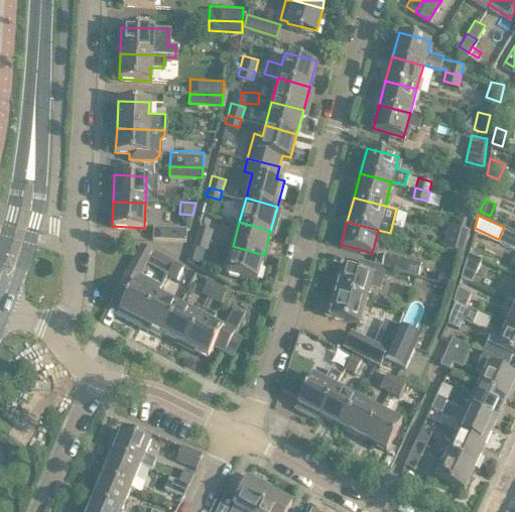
[(445,222),(439,246),(462,251),(469,228),(445,222)]
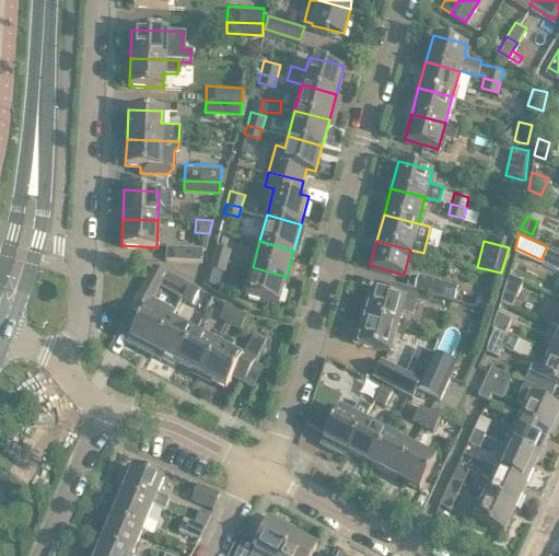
[(166,256),(167,256),(201,258),(202,245),(166,243),(166,256)]
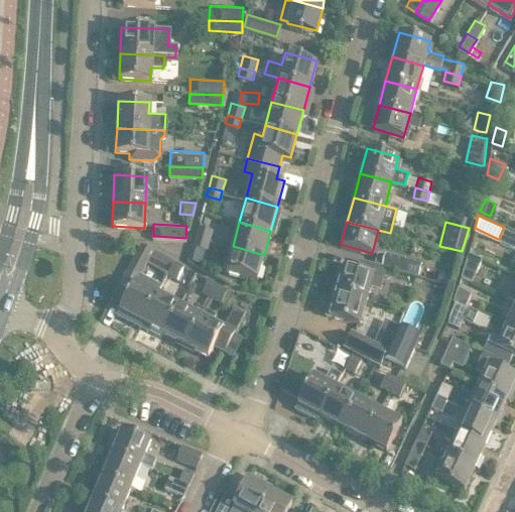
[(212,227),(200,224),(196,236),(209,240),(212,227)]
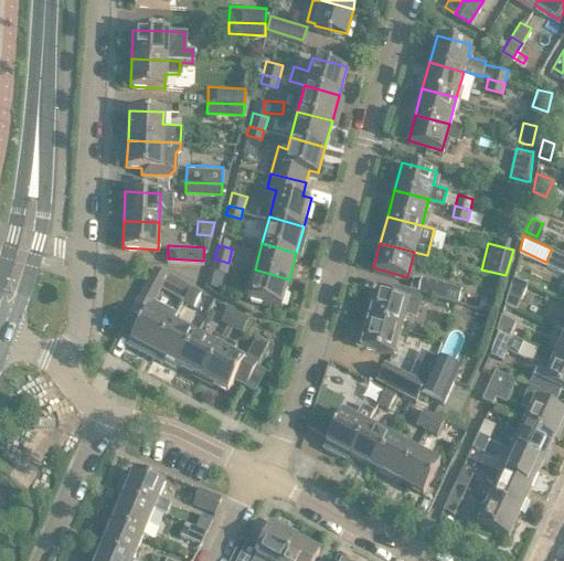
[(563,254),(552,249),(547,257),(546,262),(563,270),(563,254)]
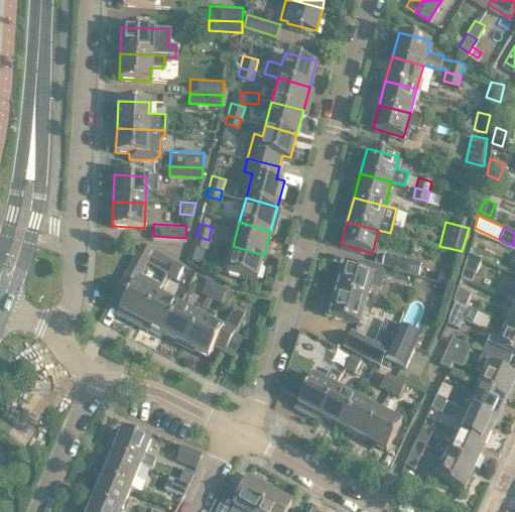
[(189,256),(203,260),(209,240),(196,236),(189,256)]
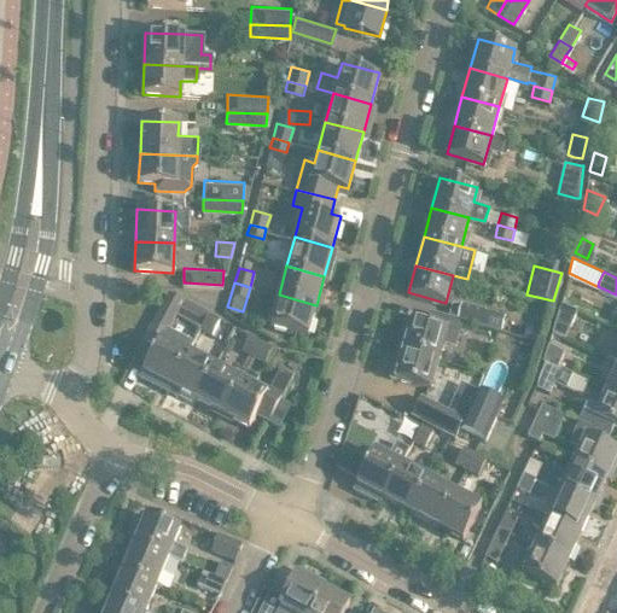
[(203,319),(208,310),(169,290),(152,321),(166,330),(179,305),(203,319)]
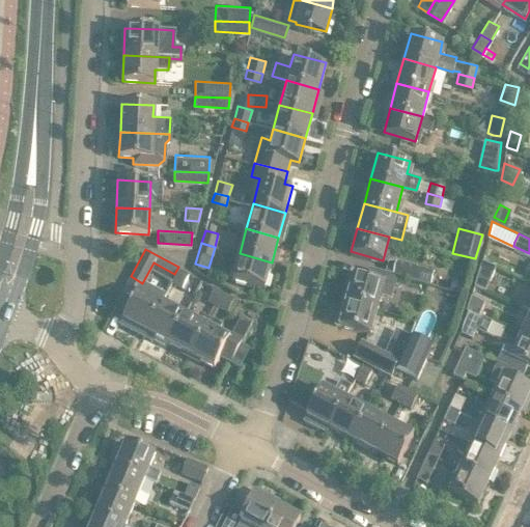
[(266,285),(272,262),(240,253),(233,277),(266,285)]
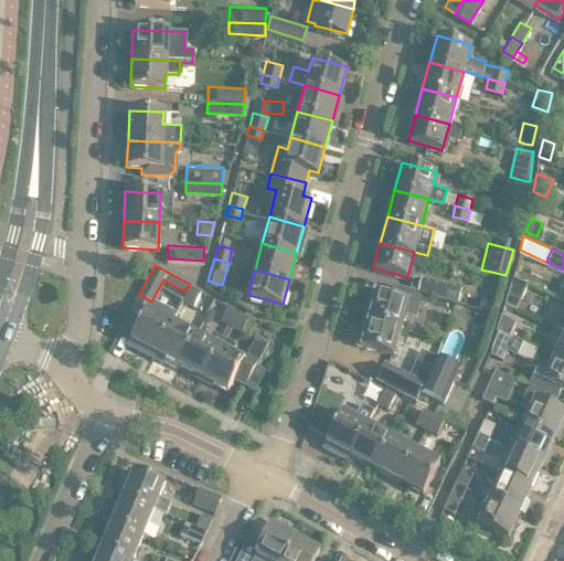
[(514,273),(506,300),(518,305),(529,279),(514,273)]
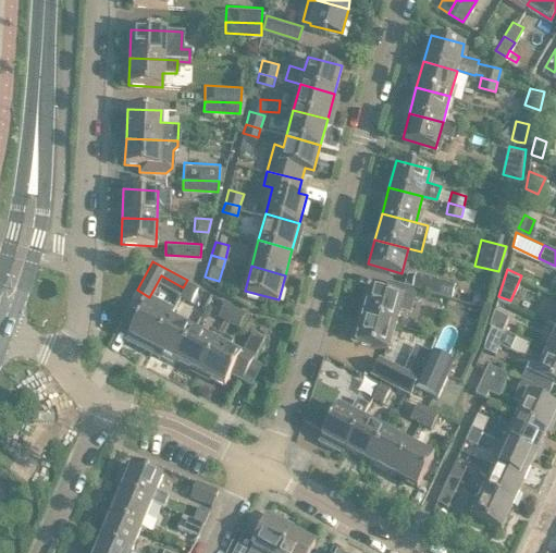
[(412,284),(452,295),(455,282),(436,277),(437,275),(416,270),(412,284)]
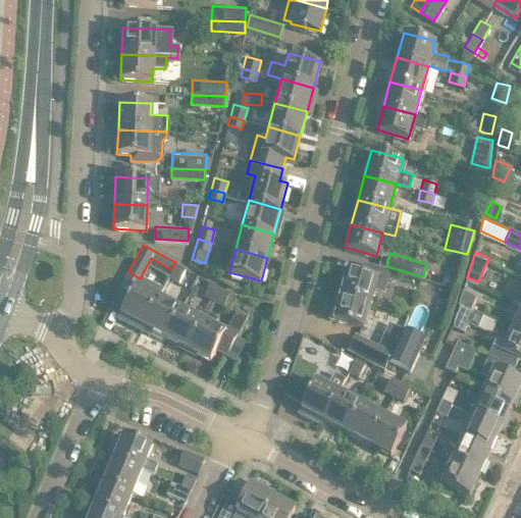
[(175,262),(171,269),(172,269),(169,274),(178,279),(186,267),(175,262)]
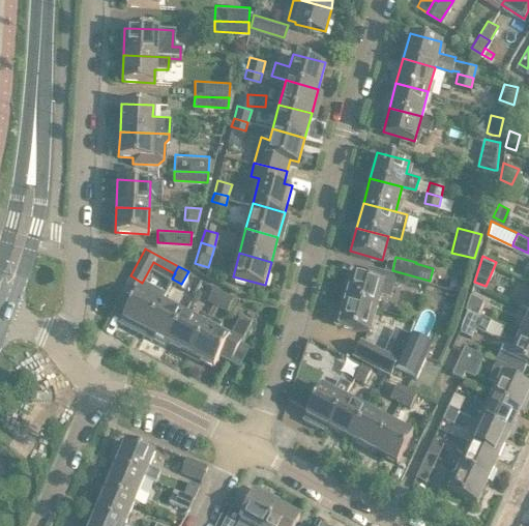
[(352,274),(346,299),(376,308),(380,292),(390,294),(393,286),(352,274)]
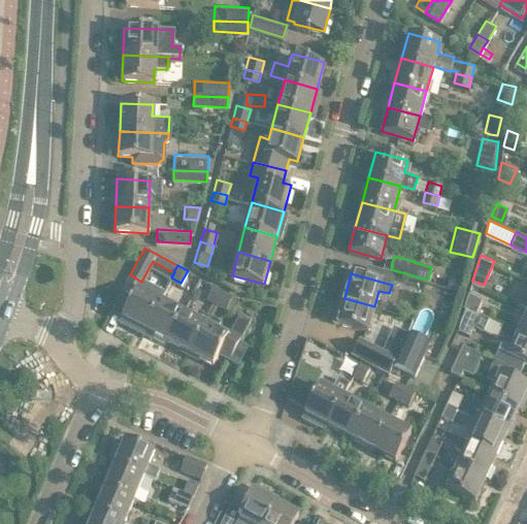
[(447,285),(459,288),(462,277),(450,274),(447,285)]
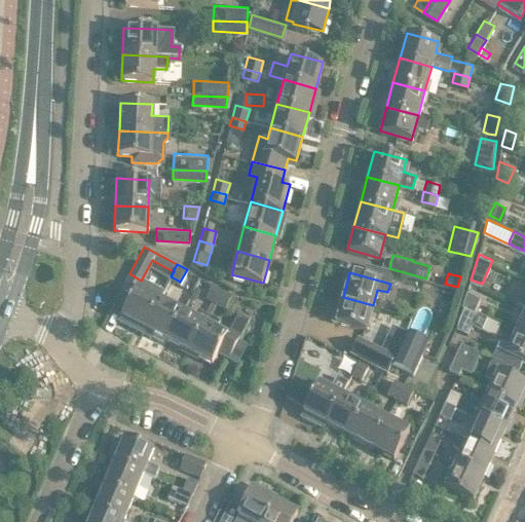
[(216,300),(222,288),(213,283),(205,295),(216,300)]
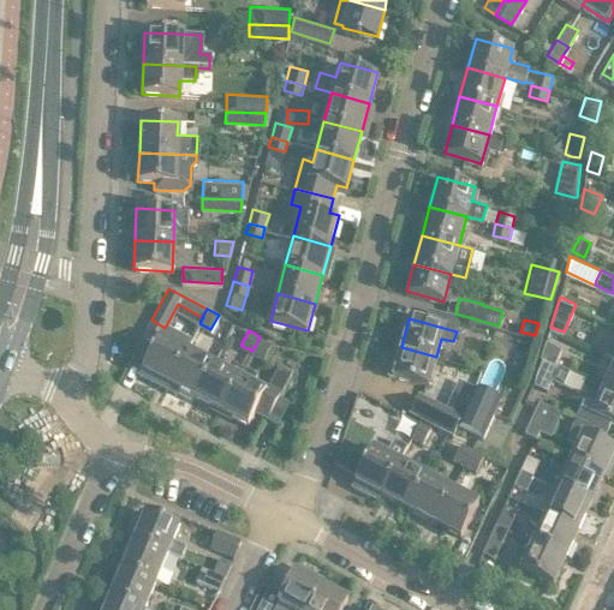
[(168,381),(186,348),(159,334),(141,366),(168,381)]
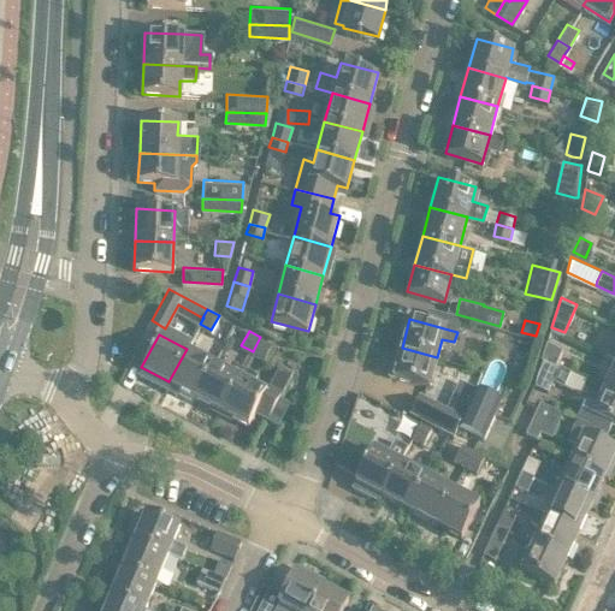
[(260,337),(253,351),(264,357),(272,343),(260,337)]
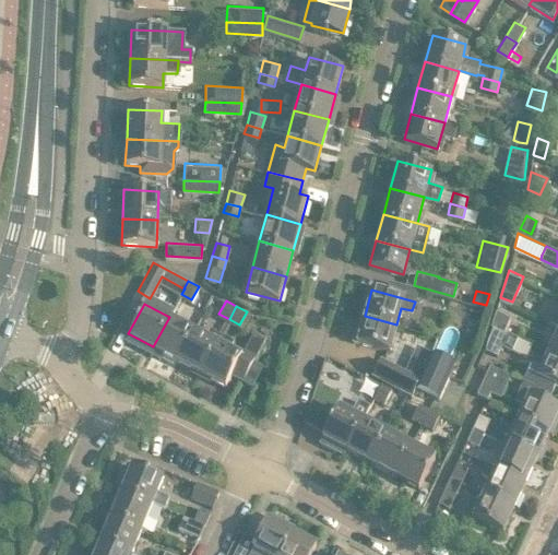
[(491,323),(494,325),(493,326),(505,330),(505,328),(510,316),(496,308),(491,323)]
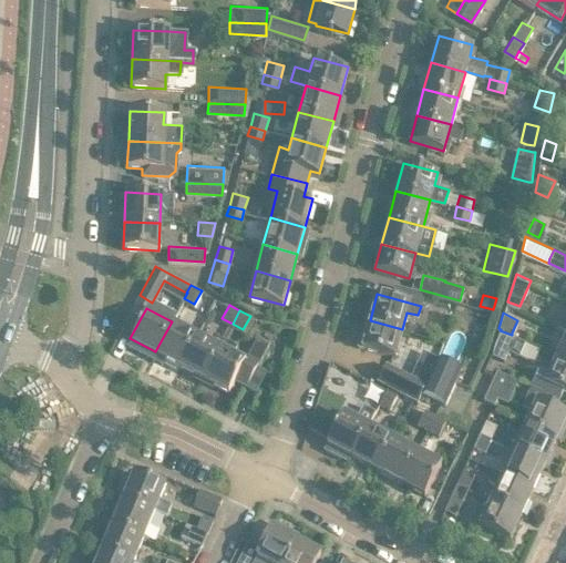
[(358,346),(363,347),(395,356),(402,329),(370,320),(368,329),(362,330),(358,346)]
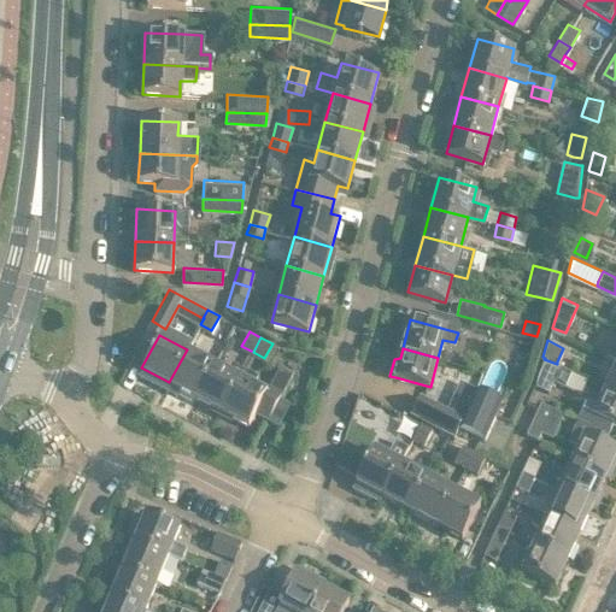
[(169,382),(195,396),(213,363),(187,349),(169,382)]
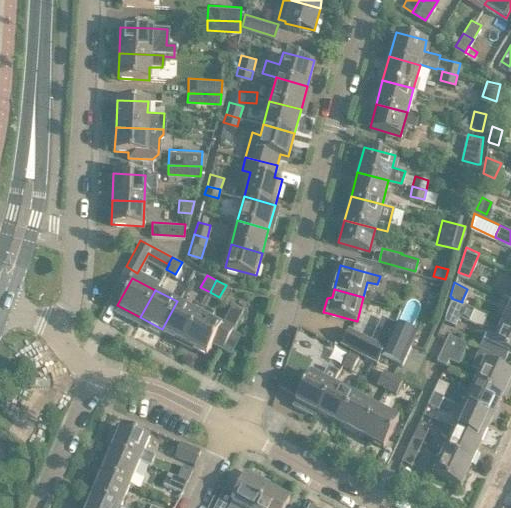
[(177,301),(162,329),(184,340),(203,304),(192,298),(187,307),(177,301)]
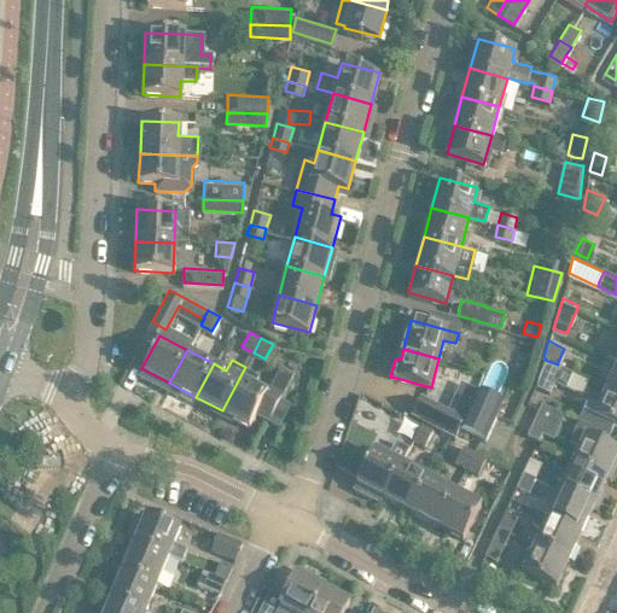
[(536,384),(548,389),(554,379),(565,384),(572,369),(558,362),(558,365),(545,360),(539,374),(536,384)]
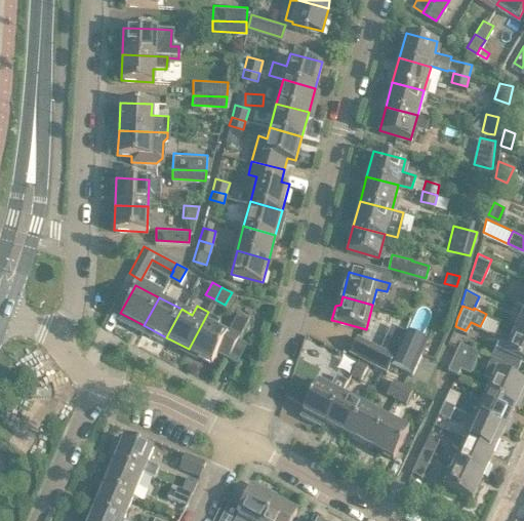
[(523,309),(515,329),(523,333),(523,309)]
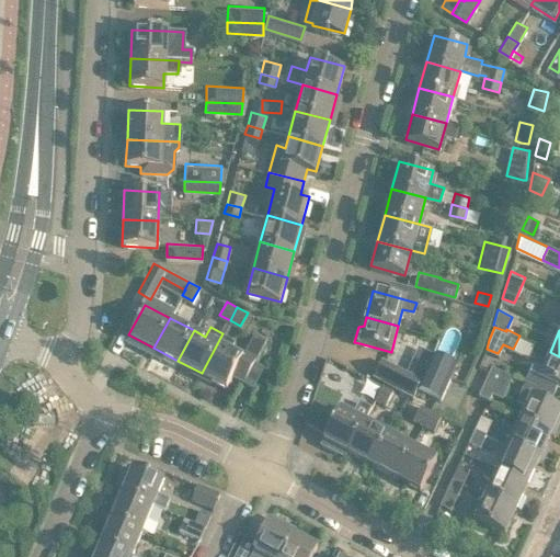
[(244,351),(232,344),(235,340),(223,333),(202,373),(226,386),(232,374),(255,385),(265,364),(255,359),(266,339),(254,332),(244,351)]
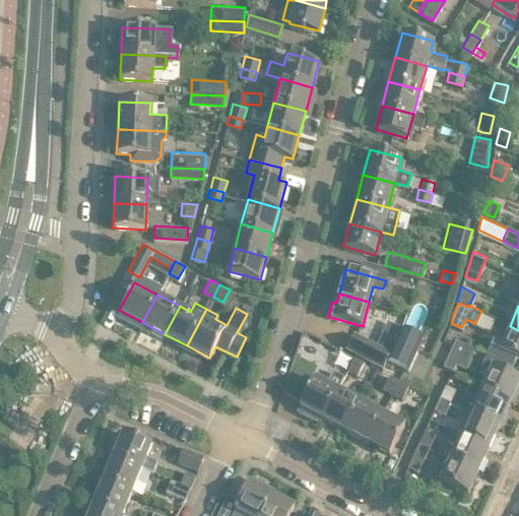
[(417,347),(418,346),(423,336),(400,326),(395,337),(417,347)]
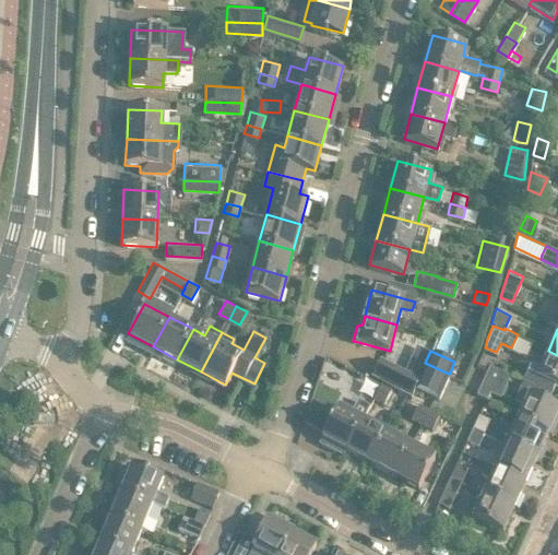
[(551,393),(556,381),(557,382),(557,355),(548,351),(542,364),(532,359),(523,380),(551,393)]
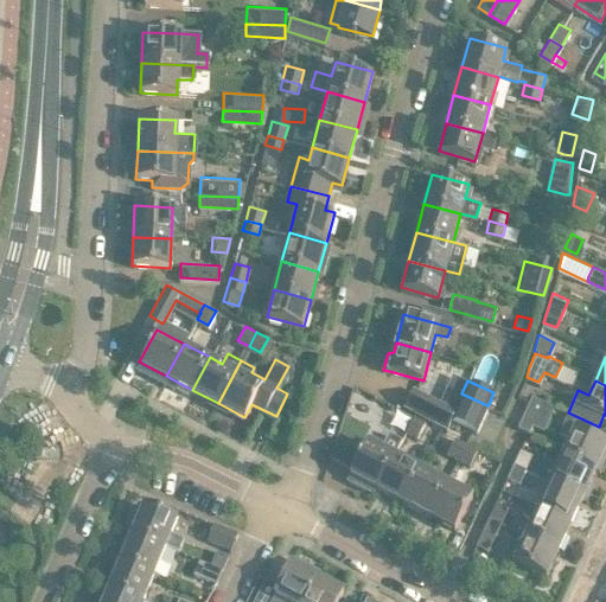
[(413,386),(403,403),(447,426),(451,418),(454,409),(413,386)]
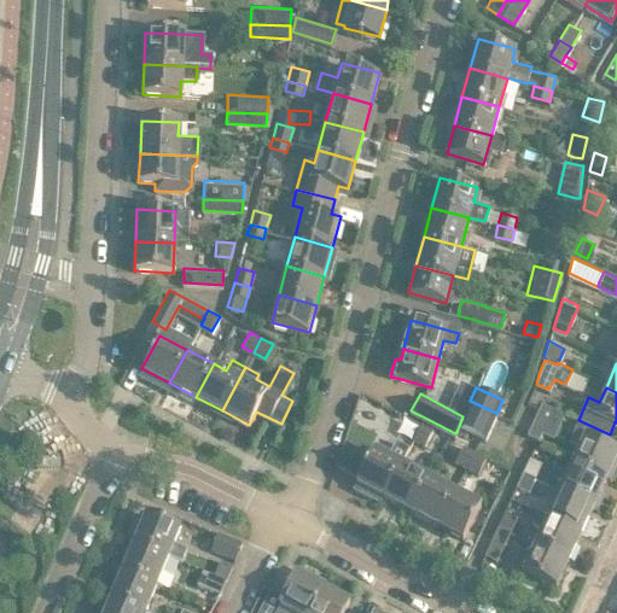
[(492,425),(496,413),(470,401),(465,413),(492,425)]
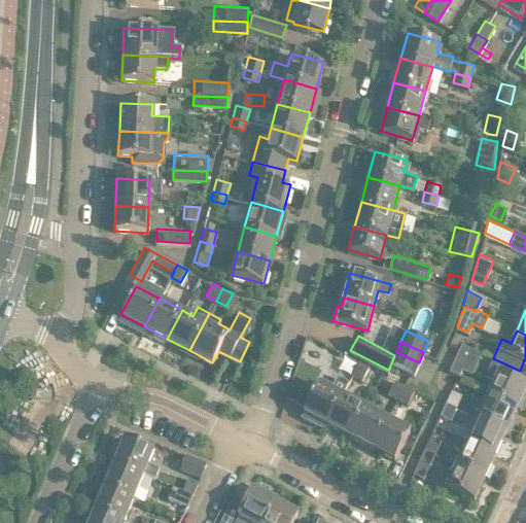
[(471,373),(478,360),(481,352),(461,343),(452,364),(471,373)]
